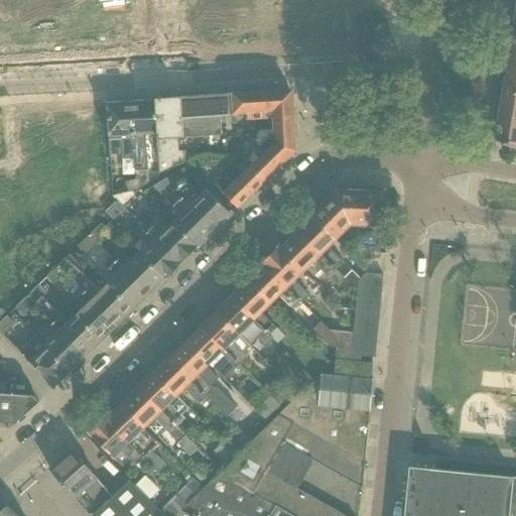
[(223,10),(204,11),(206,50),(226,49),(223,10)]
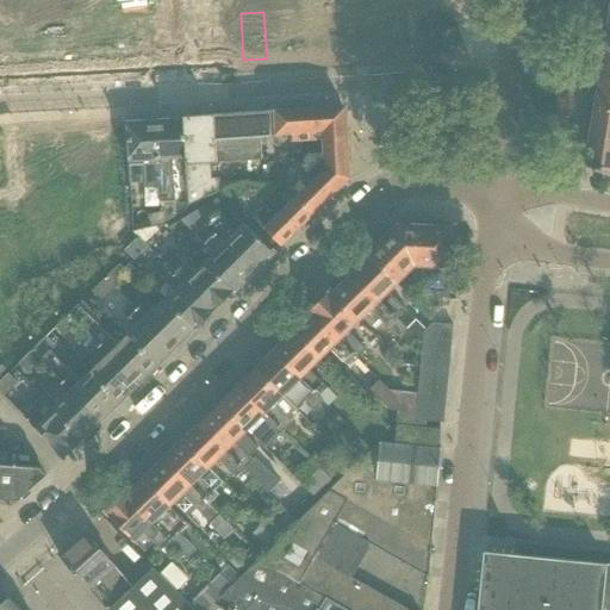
[(241,13),(218,14),(221,61),(243,60),(241,13)]
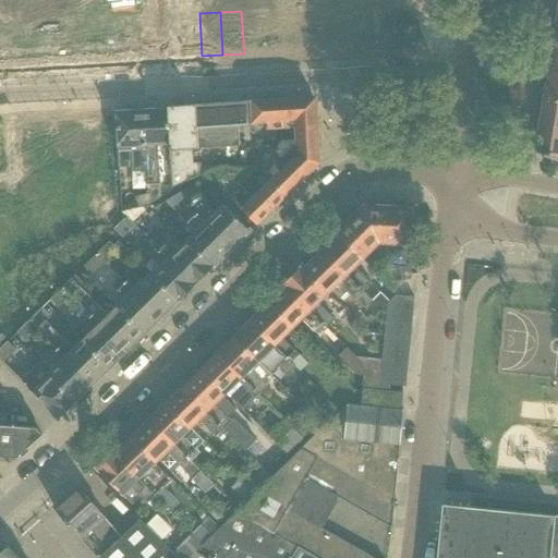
[(145,16),(124,17),(126,60),(147,59),(145,16)]
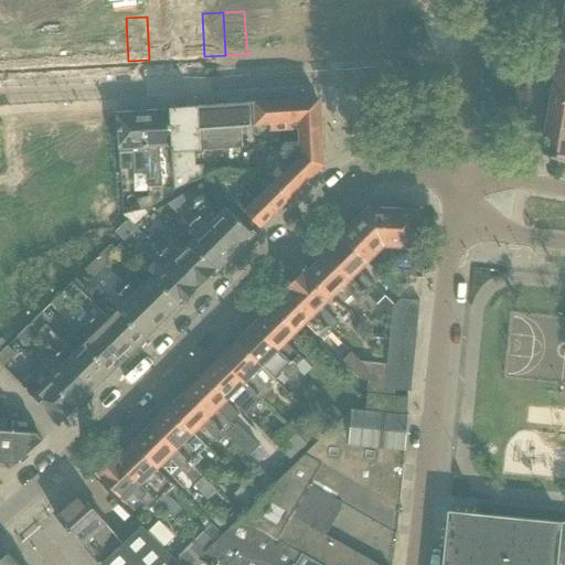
[(126,18),(104,19),(106,62),(128,61),(126,18)]
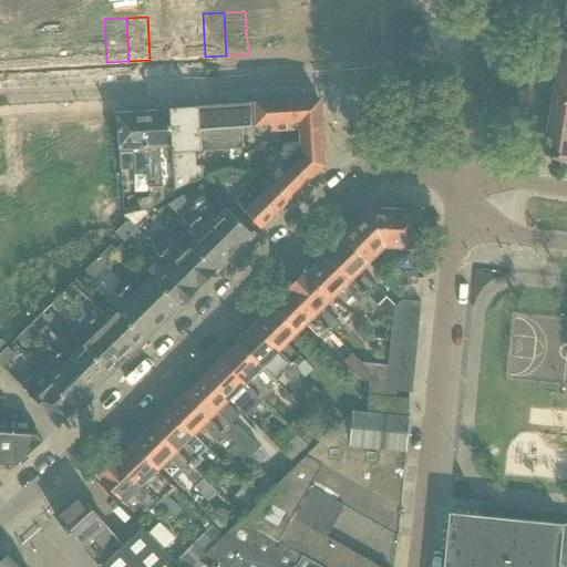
[(104,19),(83,20),(85,63),(106,62),(104,19)]
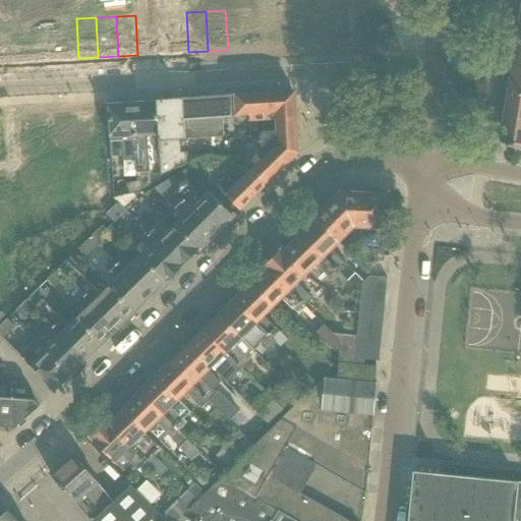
[(76,18),(57,19),(59,59),(78,58),(76,18)]
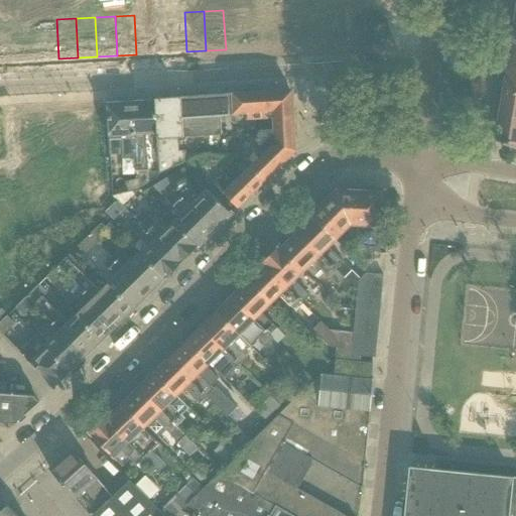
[(56,19),(37,20),(39,59),(58,58),(56,19)]
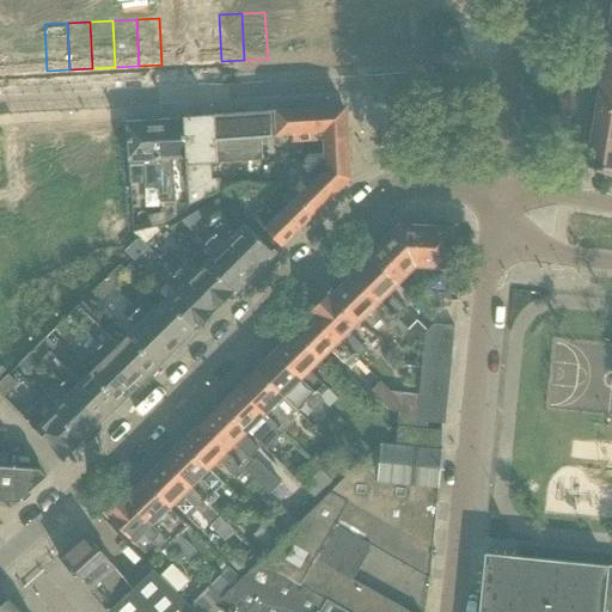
[(44,24),(20,25),(23,72),(47,71),(44,24)]
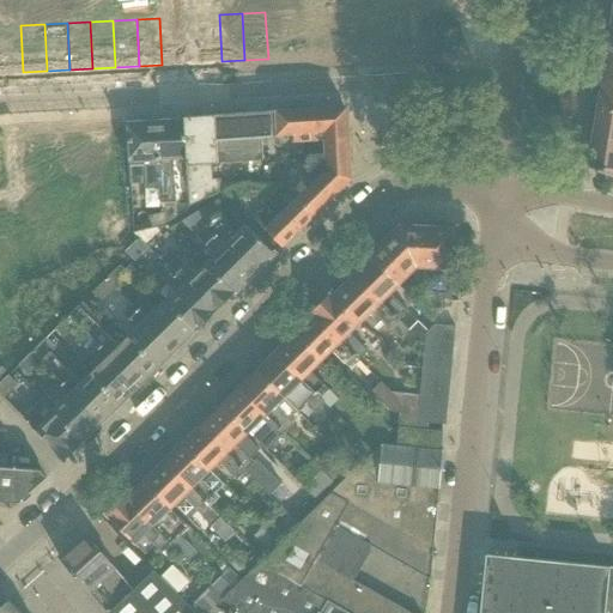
[(20,25),(0,26),(0,67),(0,74),(23,72),(20,25)]
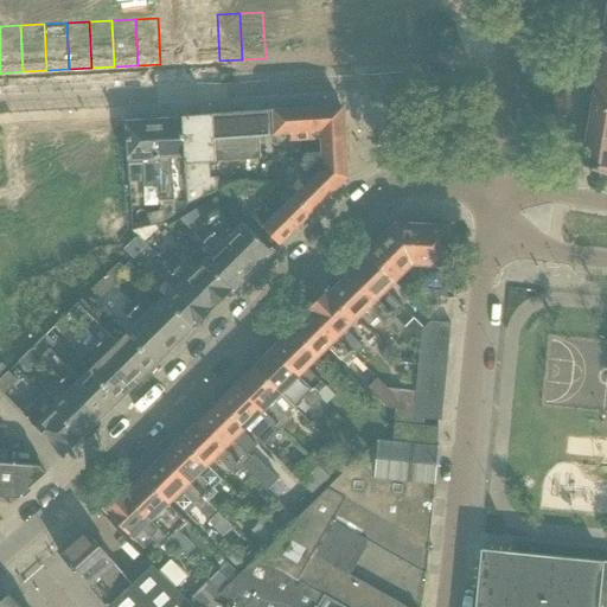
[(606,49),(600,49),(595,78),(606,80),(606,49)]
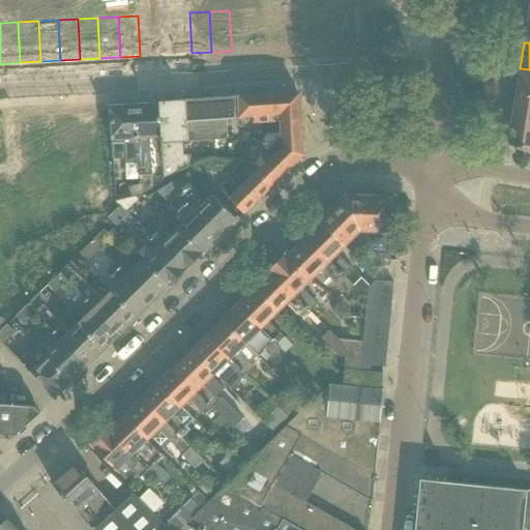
[(529,69),(520,68),(516,93),(529,95),(529,69)]
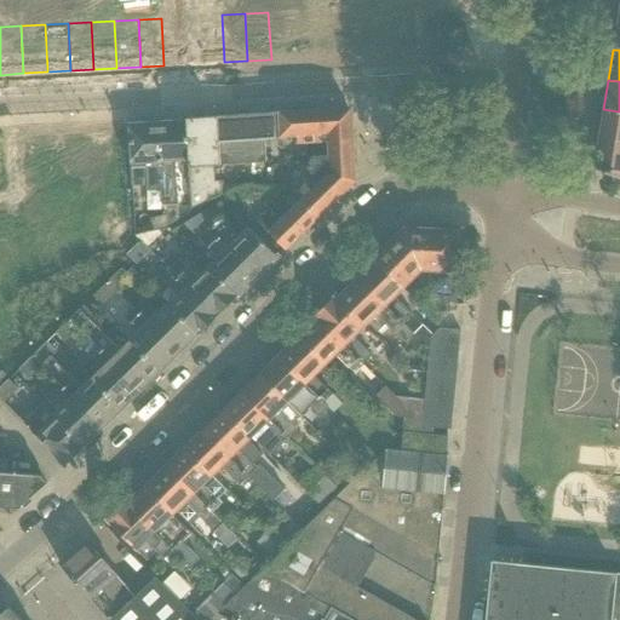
[(309,155),(308,160),(314,158),(329,156),(329,142),(354,141),(351,108),(280,112),(281,136),(297,136),(298,144),(311,143),(313,155),(309,155)]
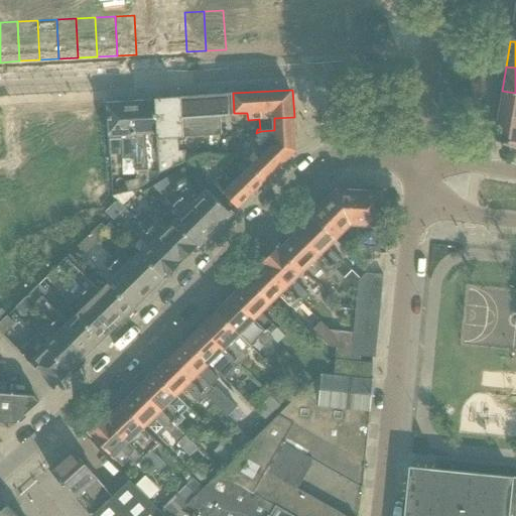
[(515,93),(502,91),(498,116),(515,118),(515,93)]
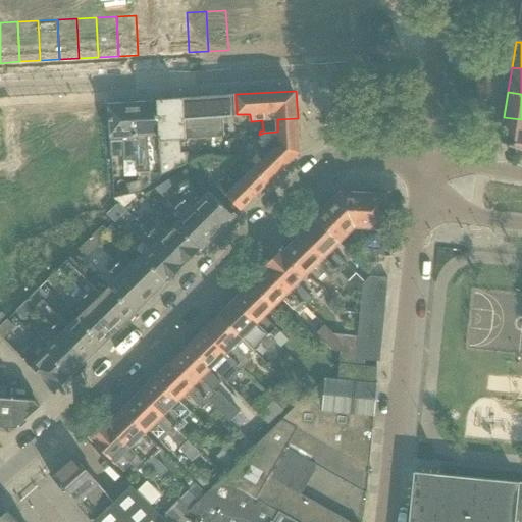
[(231,114),(237,114),(236,94),(181,97),(184,138),(223,136),(222,117),(231,116),(231,114)]
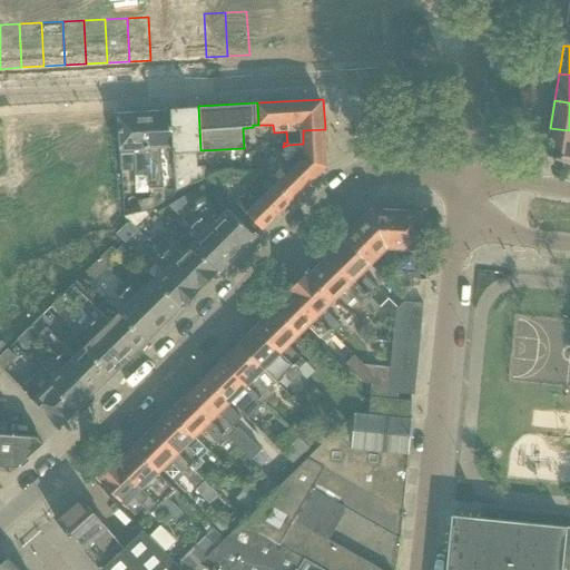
[(198,106),(170,108),(170,111),(173,148),(174,163),(176,192),(202,179),(202,168),(198,168),(197,154),(200,154),(200,150),(198,106)]
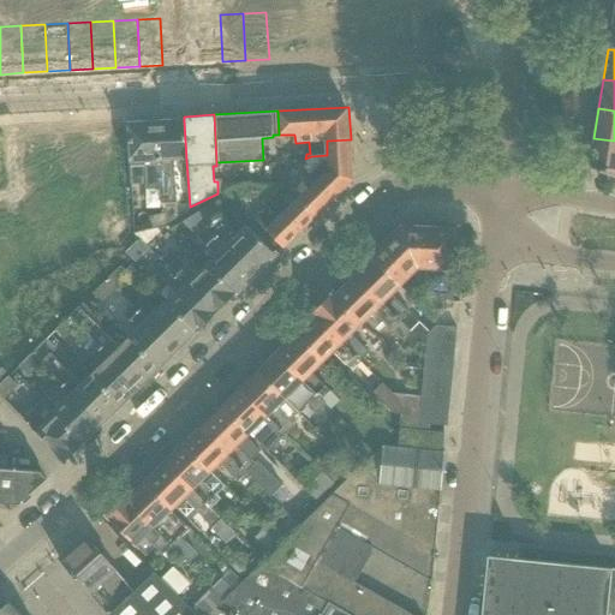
[(173,160),(186,160),(184,120),(155,123),(160,187),(160,198),(162,198),(162,199),(175,199),(173,160)]
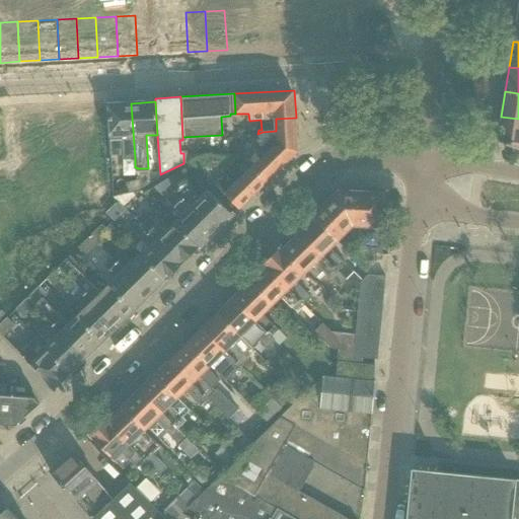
[(131,103),(107,104),(109,125),(109,137),(110,156),(122,156),(123,159),(125,159),(135,158),(131,103)]
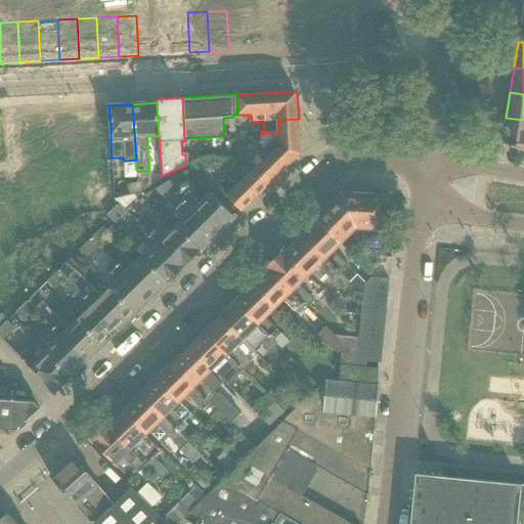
[(523,120),(506,118),(501,143),(523,146),(523,120)]
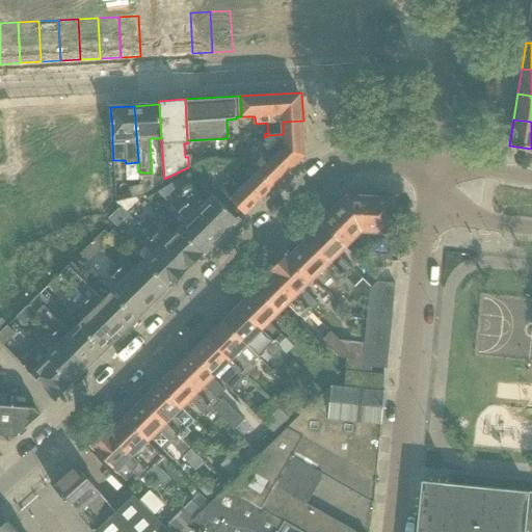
[(266,162),(256,171),(272,187),(304,155),(303,121),(283,122),(283,134),(269,135),(264,137),(262,145),(269,152),(262,159),(266,162)]
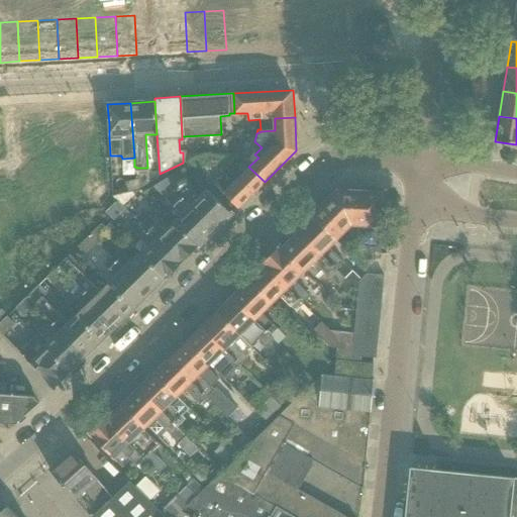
[(71,163),(28,206),(36,214),(80,172),(71,163)]
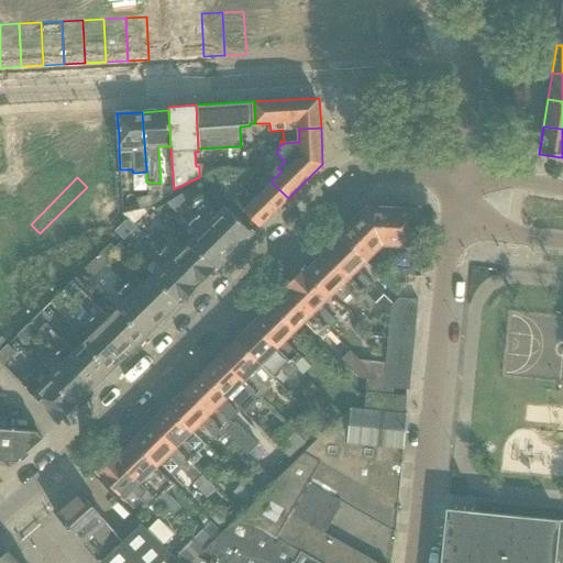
[(54,180),(28,207),(33,213),(61,186),(54,180)]
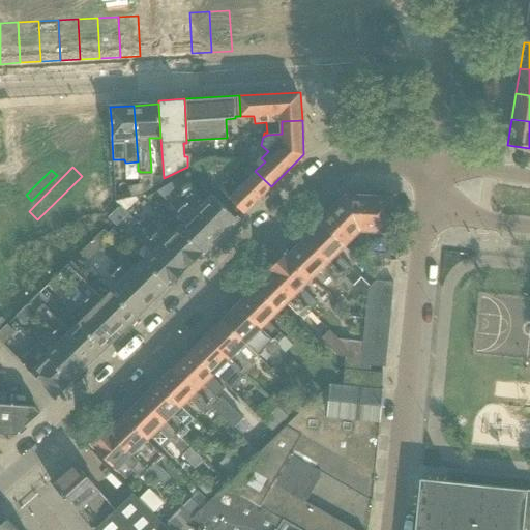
[(271,186),(255,171),(229,198),(243,213),(271,186)]
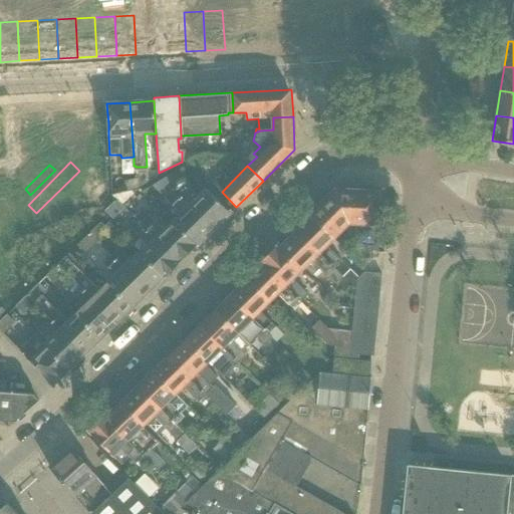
[(3,169),(0,169),(0,218),(7,217),(10,226),(27,222),(16,177),(5,179),(3,169)]
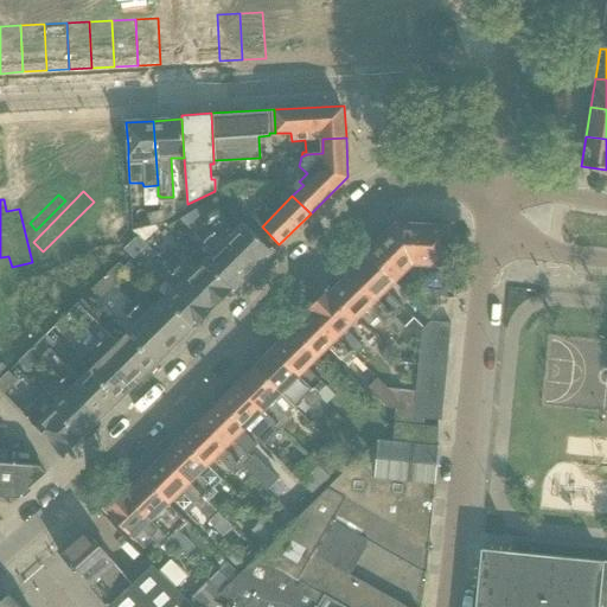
[(203,204),(193,210),(198,215),(197,216),(251,272),(273,250),(242,221),(230,232),(203,204)]
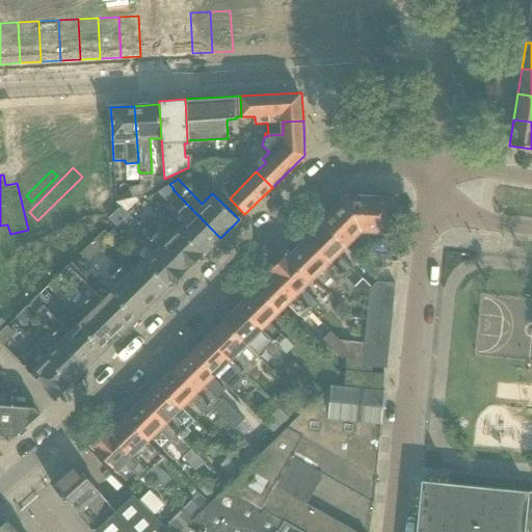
[(185,219),(178,228),(204,254),(220,238),(173,189),(174,188),(169,184),(158,191),(185,219)]
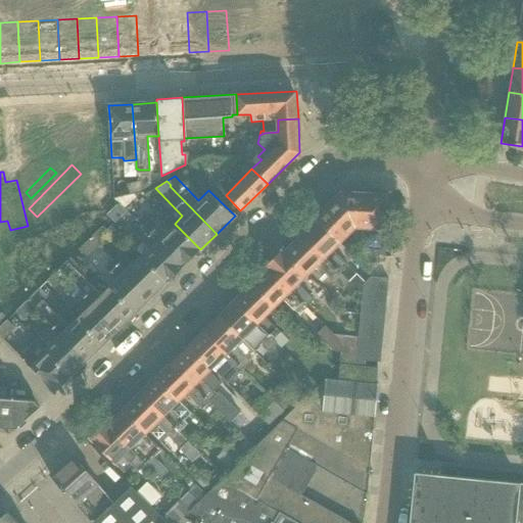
[(141,182),(127,185),(129,195),(141,192),(143,191),(143,189),(141,182)]
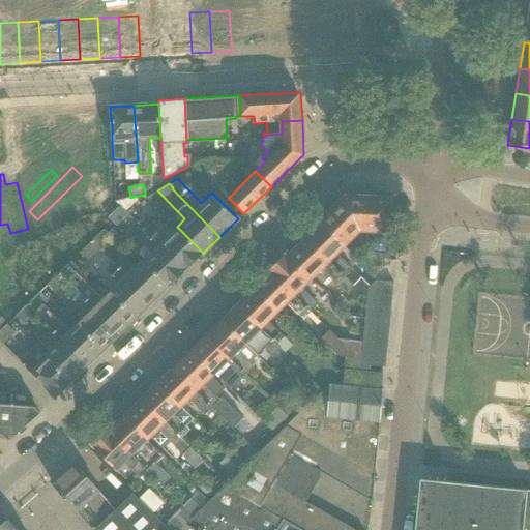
[(346,195),(320,219),(346,246),(360,232),(361,195),(346,195)]
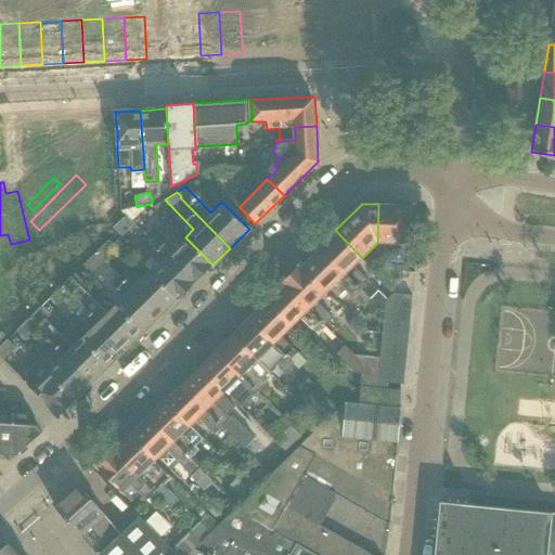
[(411,206),(378,204),(377,243),(409,244),(411,206)]
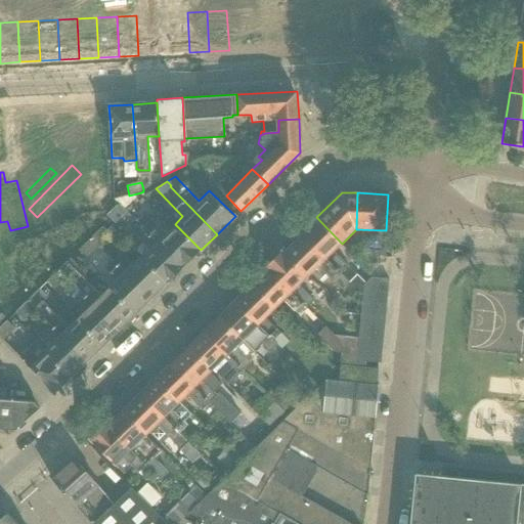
[(119,204),(106,215),(115,223),(127,212),(119,204)]
